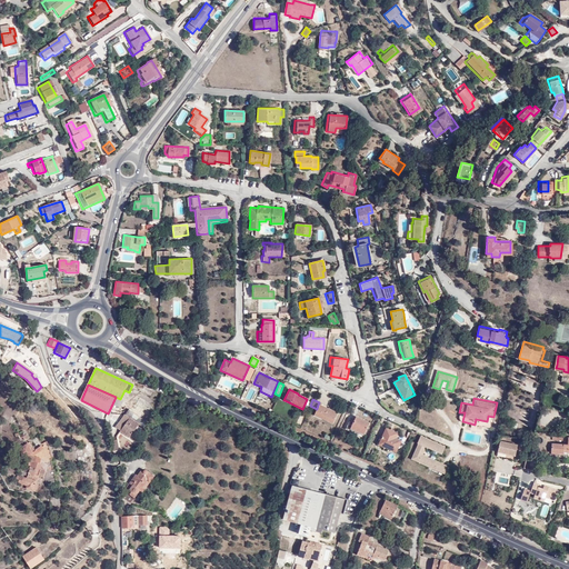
[(337,413),(318,405),(317,409),(313,413),(322,418),(321,419),(332,425),(337,413)]
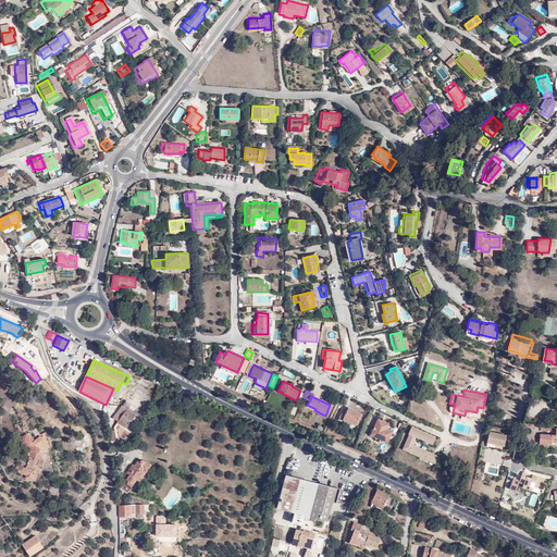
[(127,409),(118,422),(126,428),(136,415),(141,419),(145,413),(141,411),(126,400),(123,406),(127,409)]
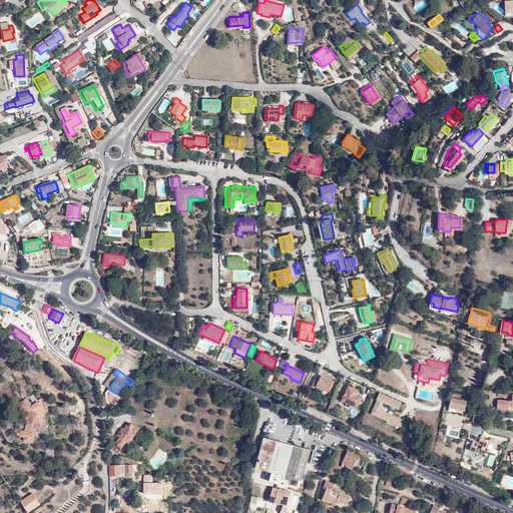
[(112,373),(104,385),(108,389),(117,377),(113,374),(112,373)]
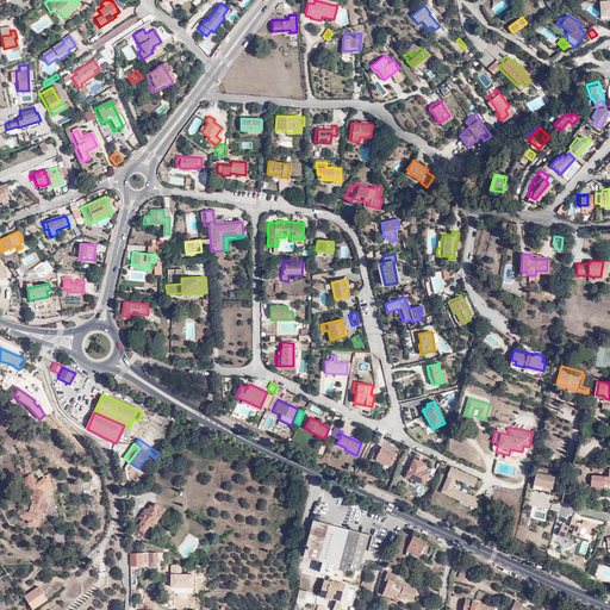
[(396,453),(383,446),(380,450),(375,449),(369,460),(374,462),(377,458),(391,465),(396,453)]
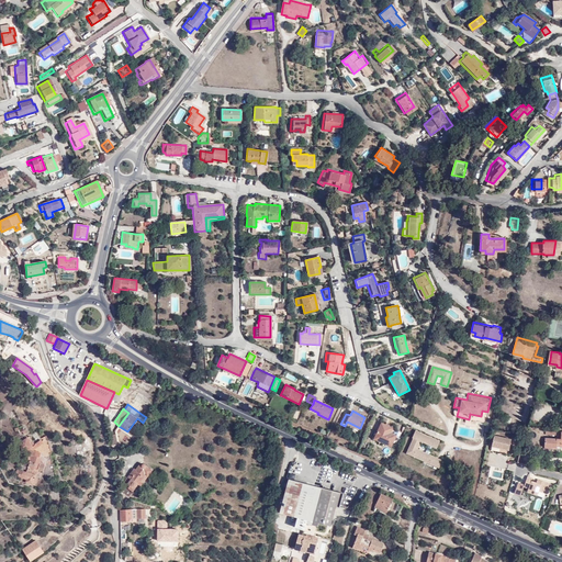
[(392,428),(381,423),(373,437),(380,440),(379,442),(389,447),(394,436),(389,434),(392,428)]
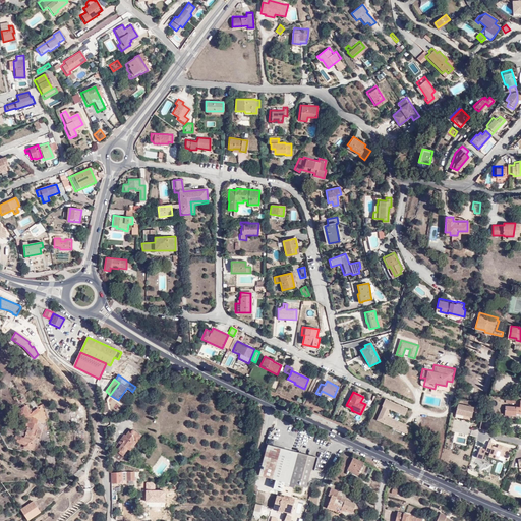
[(401,414),(404,415),(408,408),(386,398),(377,419),(407,433),(411,425),(398,420),(394,418),(388,415),(391,409),(397,412),(401,414)]
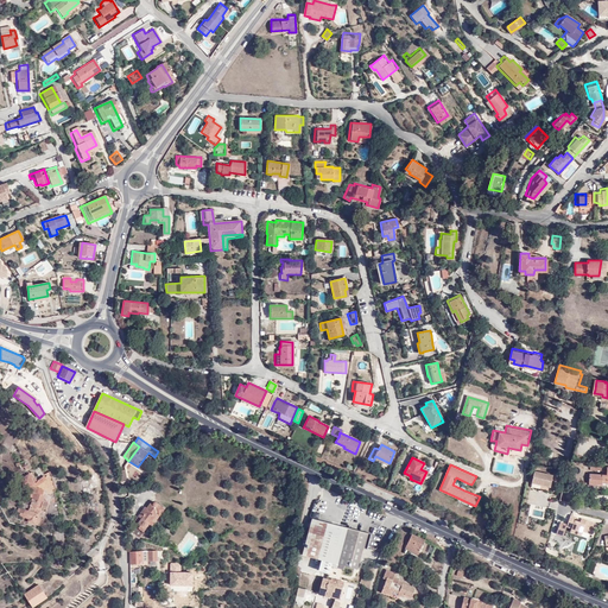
[(607,467),(606,467),(606,475),(589,474),(589,483),(600,485),(600,481),(607,481),(607,467)]
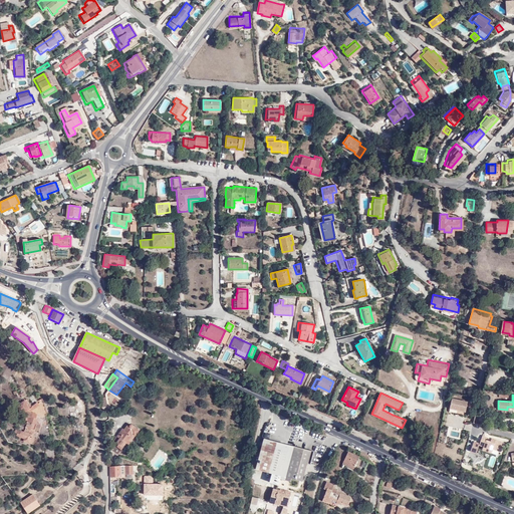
[(107,406),(106,397),(99,399),(101,408),(107,406)]
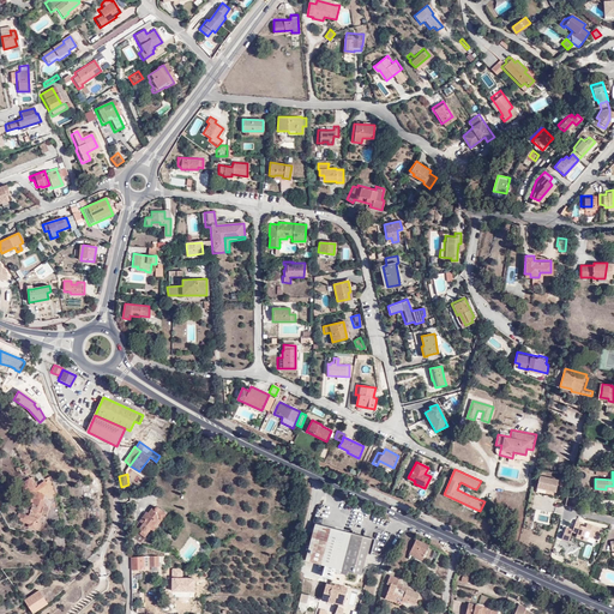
[(560,479),(540,475),(537,488),(557,492),(560,479)]
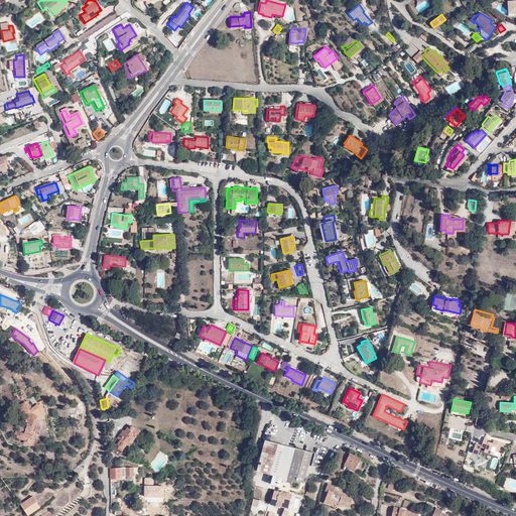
[(32,409),(27,401),(16,407),(22,417),(27,422),(25,429),(24,433),(15,430),(14,434),(15,435),(15,437),(24,439),(23,443),(37,447),(38,442),(37,441),(38,438),(35,437),(35,436),(32,435),(34,431),(38,432),(39,428),(35,426),(36,422),(36,420),(32,419),(32,415),(30,414),(30,411),(32,409)]
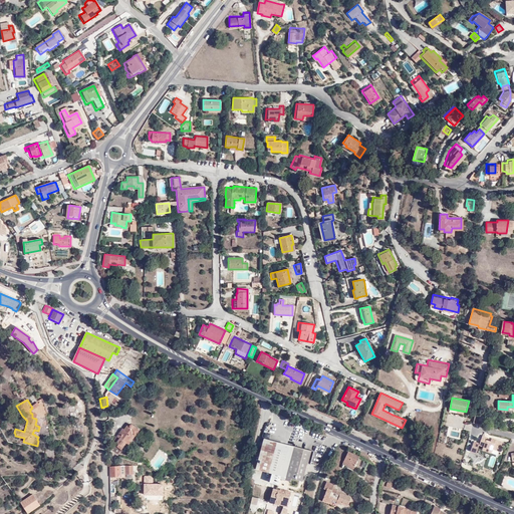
[(43,400),(37,402),(34,403),(39,412),(45,408),(43,400)]
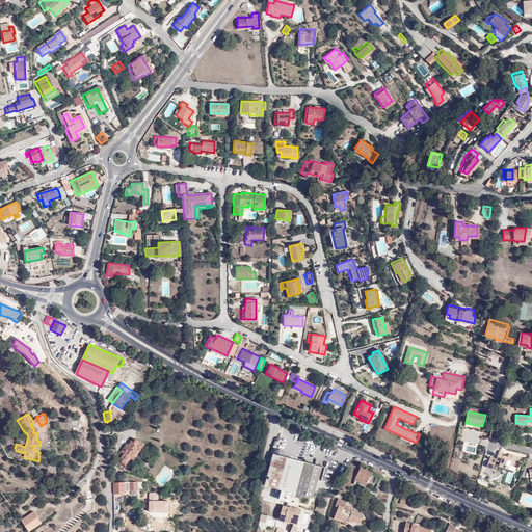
[(142,446),(134,439),(132,441),(130,441),(127,445),(126,444),(117,455),(120,457),(120,458),(122,460),(120,462),(124,466),(136,450),(138,451),(142,446)]
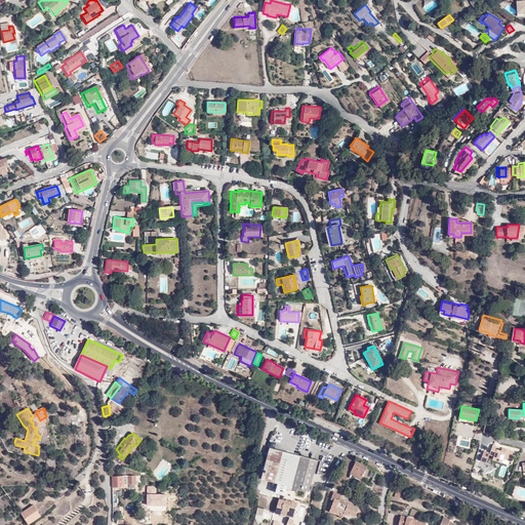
[(498,446),(493,444),(489,454),(493,455),(492,459),(502,462),(505,458),(513,461),(516,451),(507,448),(505,451),(497,448),(498,446)]
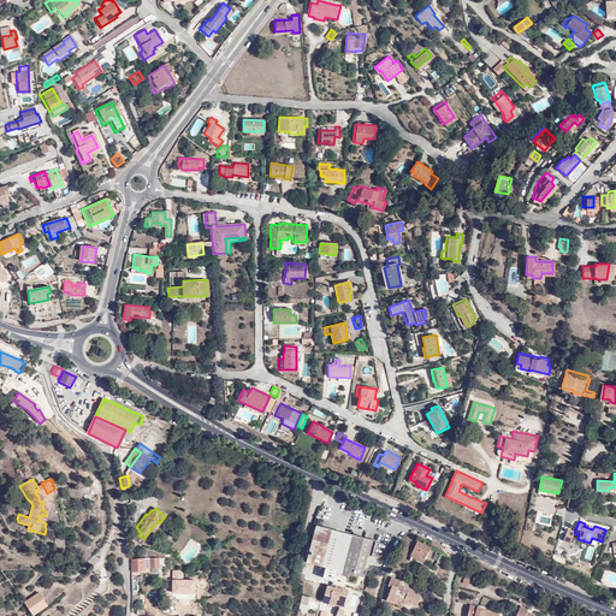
[(326,567),(324,578),(335,581),(336,576),(337,574),(348,576),(349,573),(363,576),(368,555),(369,555),(371,551),(374,550),(377,540),(317,525),(307,562),(326,567)]
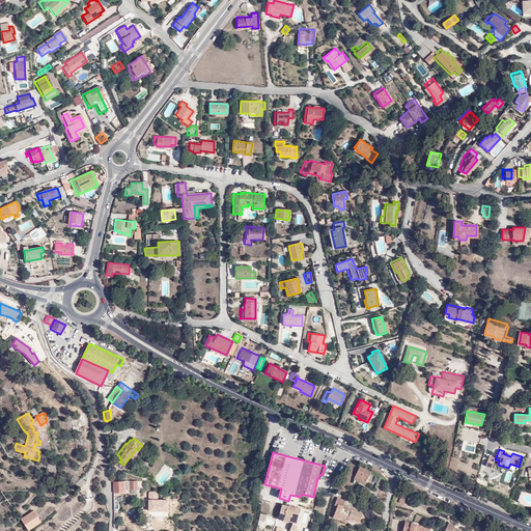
[(486,467),(492,469),(495,458),(490,456),(486,467)]
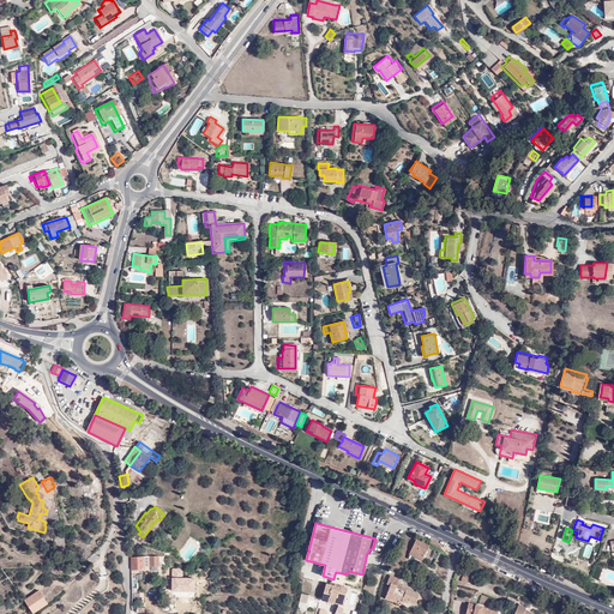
[(428,547),(415,540),(408,555),(421,561),(428,547)]
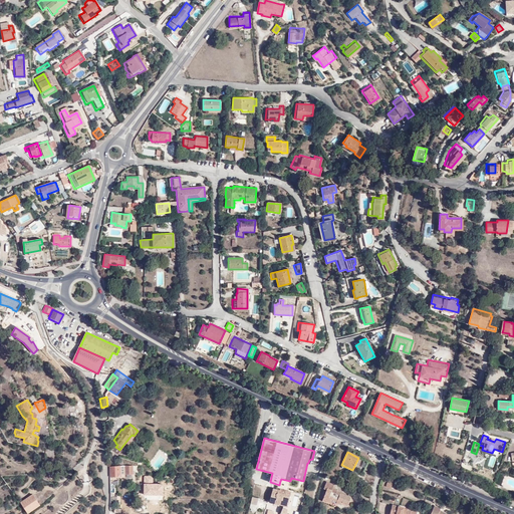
[(119,466),(109,467),(109,478),(119,477),(119,466)]
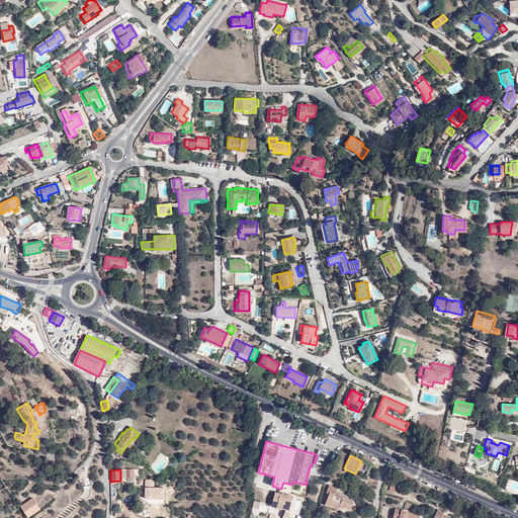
[(14,483),(9,475),(1,480),(7,488),(14,483)]
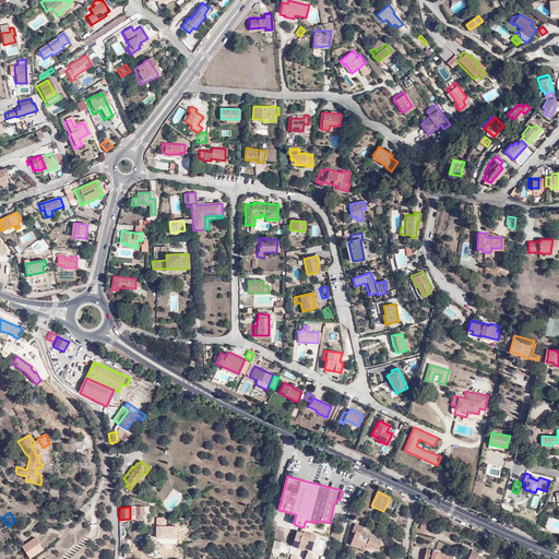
[(364,528),(355,525),(351,533),(355,534),(349,545),(358,548),(359,547),(370,551),(371,549),(377,551),(380,543),(367,536),(368,535),(363,532),(364,528)]
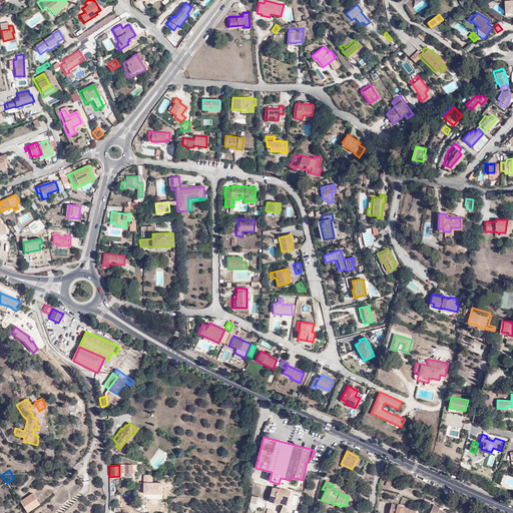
[(292,490),(280,487),(279,488),(274,487),(270,501),(287,506),(292,490)]
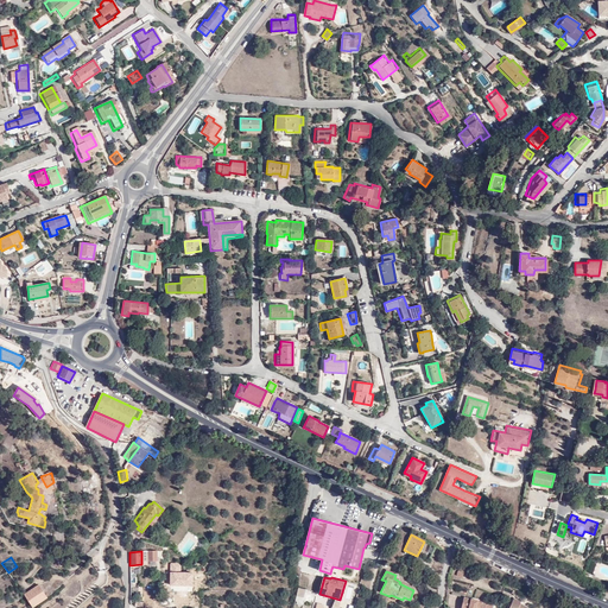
[(45,597),(38,586),(24,594),(32,606),(45,597)]
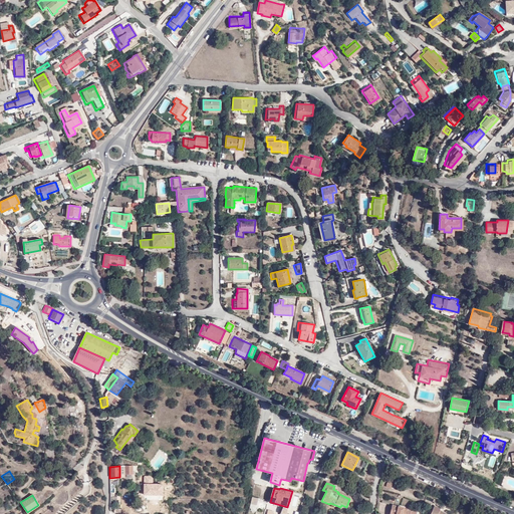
[(257,511),(258,507),(266,509),(268,500),(252,498),(250,510),(257,511)]
